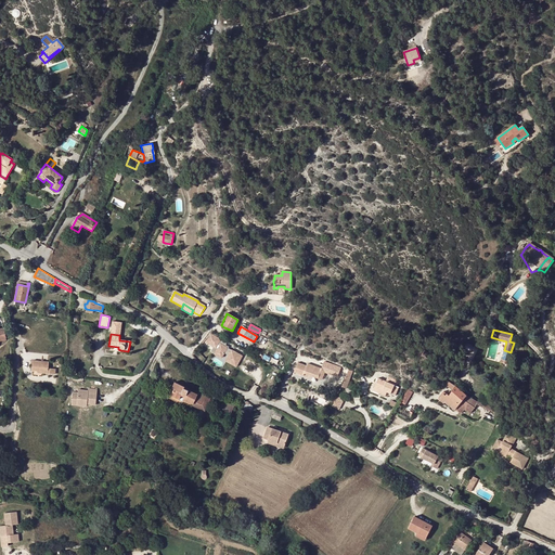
[(216,335),(210,345),(220,350),(226,340),(216,335)]
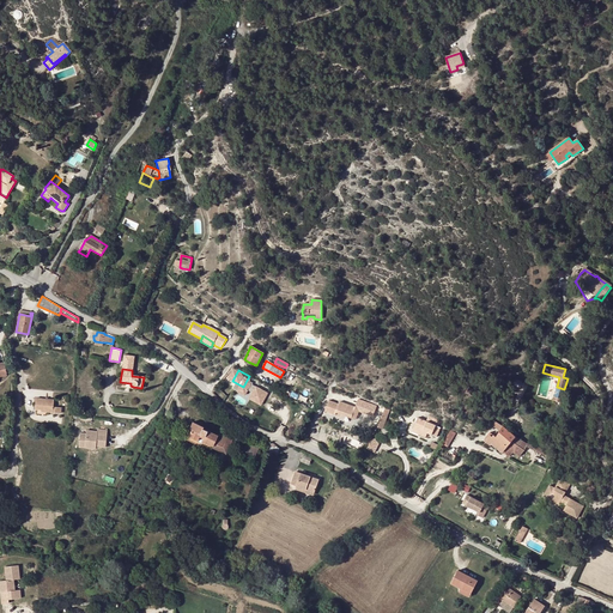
[(326,386),(328,381),(309,372),(308,377),(326,386)]
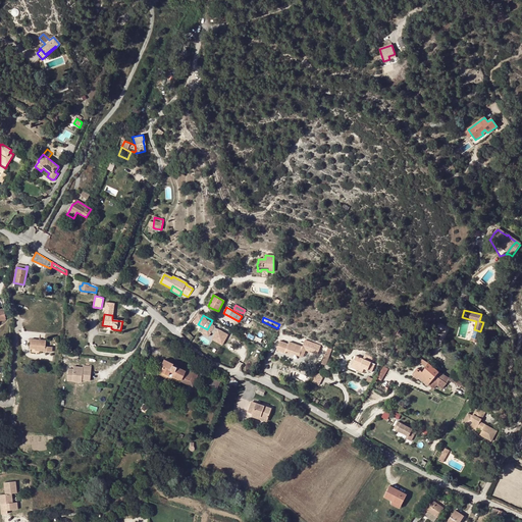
[(45,347),(46,341),(41,341),(39,340),(30,338),(29,348),(35,349),(39,349),(39,351),(44,351),(45,347)]
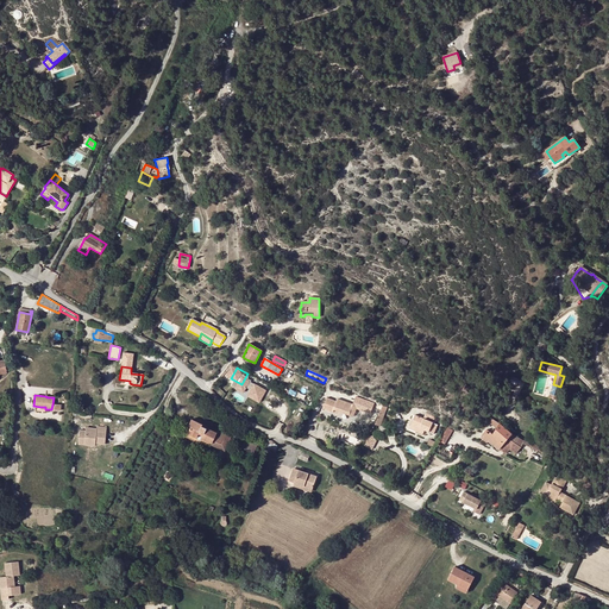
[(365,408),(371,410),(371,412),(375,413),(371,424),(376,425),(380,414),(382,407),(362,399),(360,402),(355,401),(353,405),(338,400),(337,402),(327,399),(324,409),(333,413),(334,410),(341,413),(353,418),(357,407),(365,409),(365,408)]
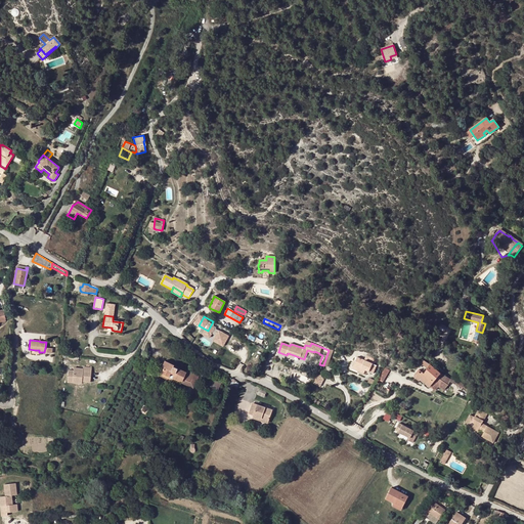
[(360,369),(365,372),(365,370),(369,373),(369,372),(374,374),(375,372),(357,362),(377,366),(373,364),(375,360),(366,357),(364,361),(357,358),(353,367),(359,370),(360,367),(361,368),(360,369)]
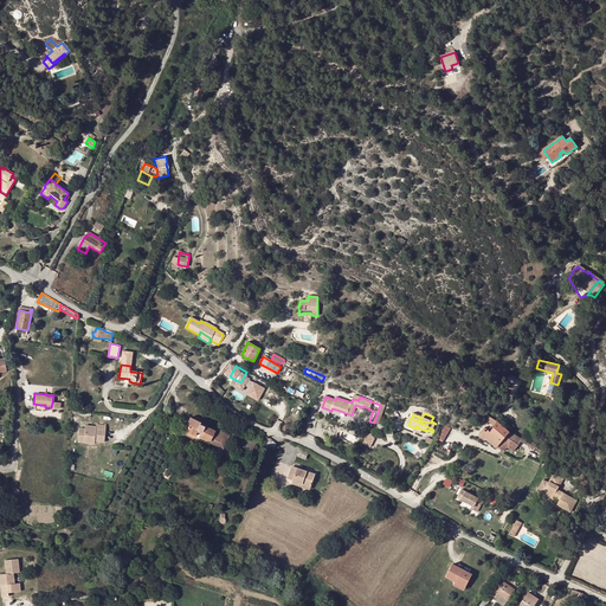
[(223,451),(230,436),(216,429),(214,432),(200,425),(200,423),(191,418),(187,425),(188,425),(186,431),(186,432),(195,436),(210,442),(208,444),(223,451)]
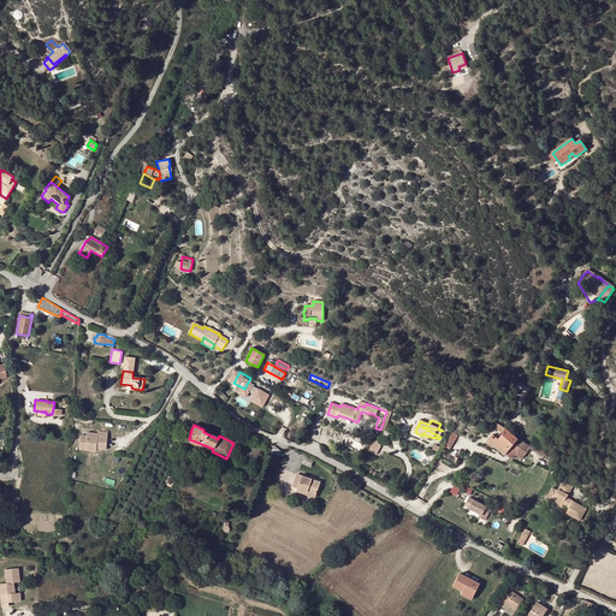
[(420,426),(440,437),(443,431),(420,426)]
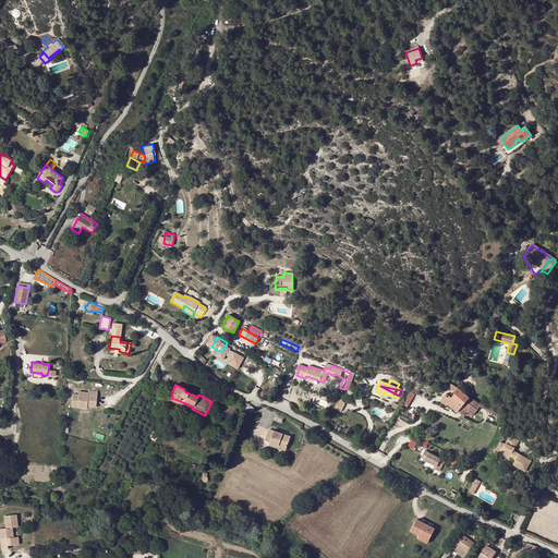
[(465,402),(466,402),(470,398),(458,388),(455,393),(465,402)]
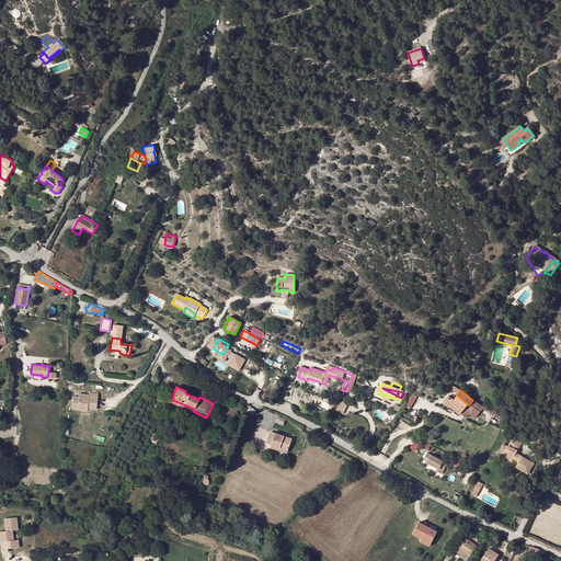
[(96,409),(99,393),(89,392),(89,395),(79,393),(79,397),(73,396),(72,409),(78,409),(78,405),(88,407),(88,408),(96,409)]
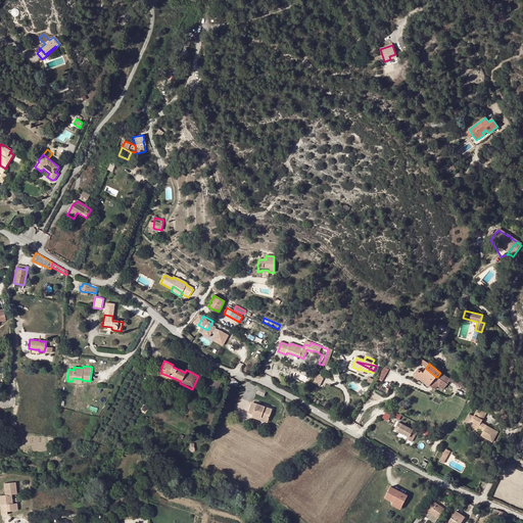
[(384,381),(389,369),(384,366),(378,379),(384,381)]
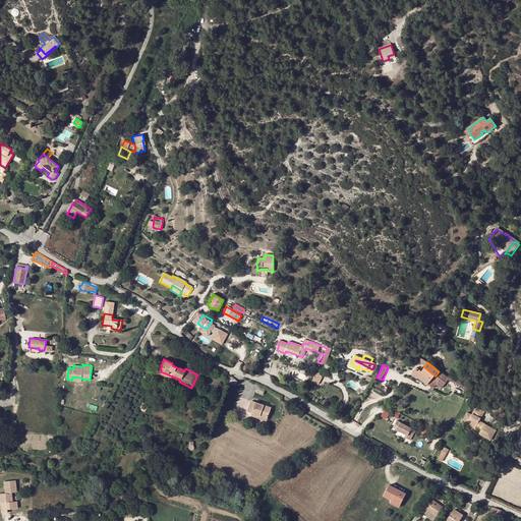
[(435,375),(424,367),(422,371),(420,370),(418,371),(417,370),(413,374),(414,375),(417,379),(418,378),(427,385),(435,375)]
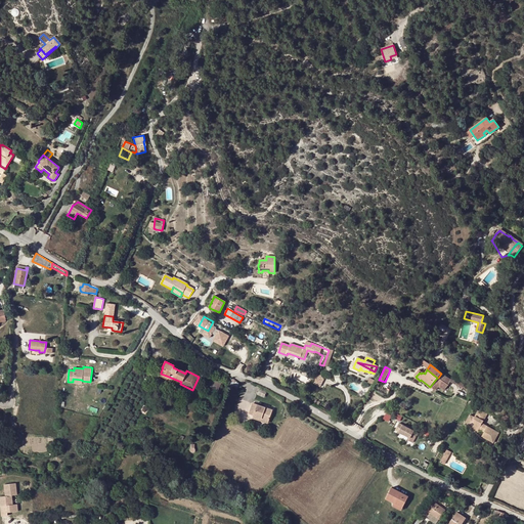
[(180,384),(181,382),(169,377),(161,374),(161,373),(160,372),(158,376),(171,382),(171,381),(180,385),(180,384)]
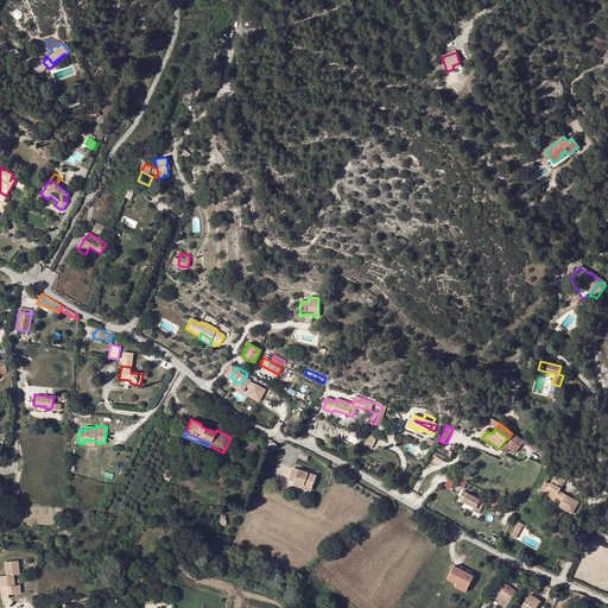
[(371,434),(366,444),(373,448),(378,437),(371,434)]
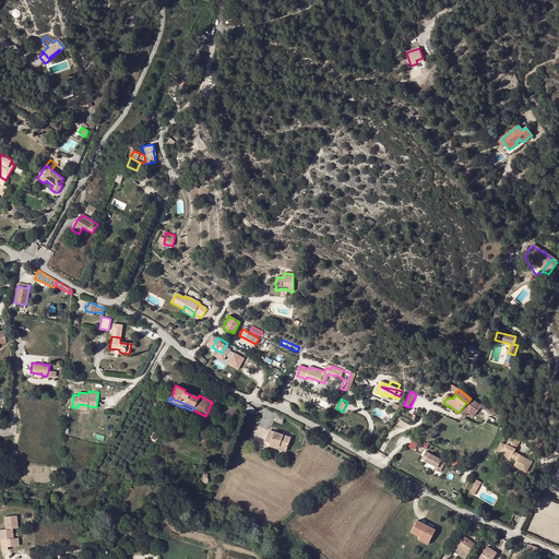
[(232,416),(236,408),(225,403),(222,412),(232,416)]
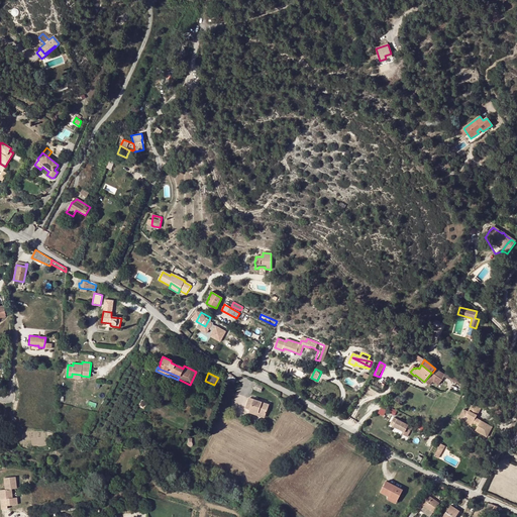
[(442,380),(432,373),(431,373),(424,382),(429,386),(433,381),(438,385),(442,380)]
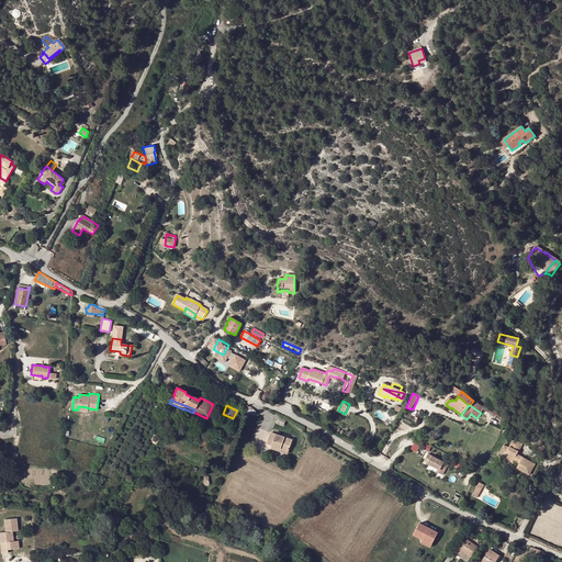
[(461,415),(451,407),(450,408),(450,409),(460,417),(461,415)]
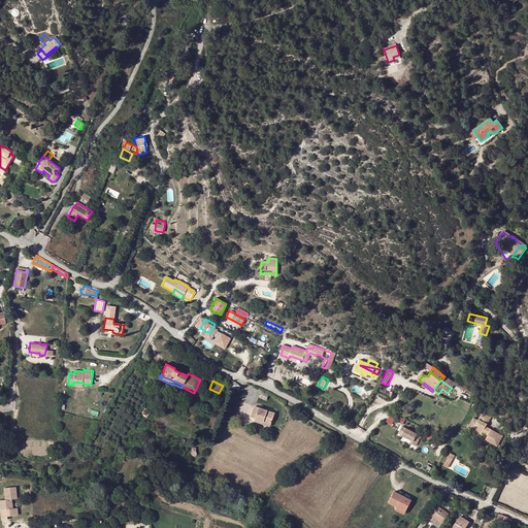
[(461,384),(460,388),(476,395),(477,392),(461,384)]
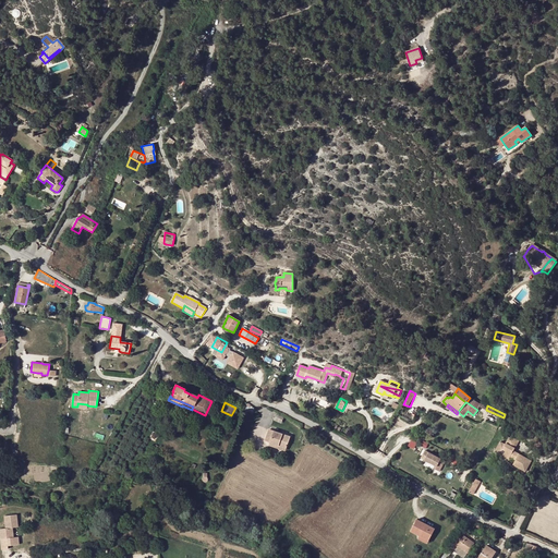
[(281,424),(283,417),(277,414),(274,421),(281,424)]
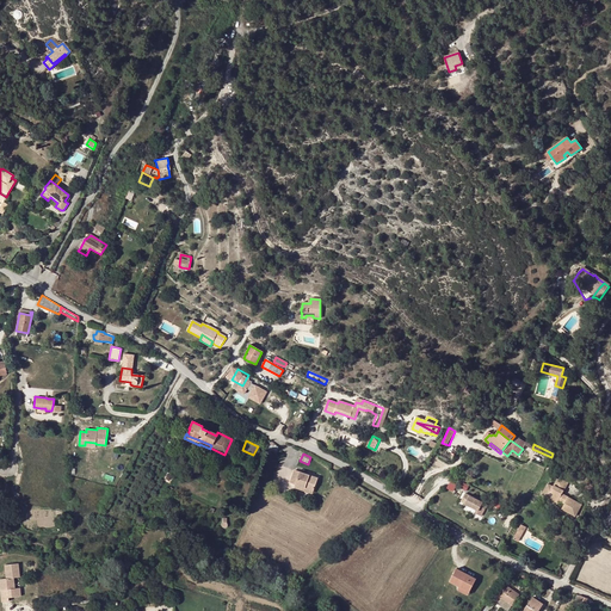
[(290,483),(295,485),(306,488),(304,491),(313,493),(318,479),(295,471),(290,483)]
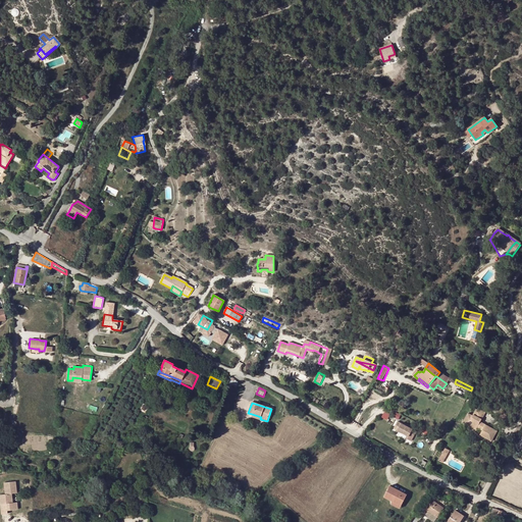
[(480,435),(491,441),(498,431),(485,425),(484,426),(479,424),(480,422),(485,413),(477,408),(473,416),(468,413),(463,423),(476,429),(478,427),(482,430),(480,435)]
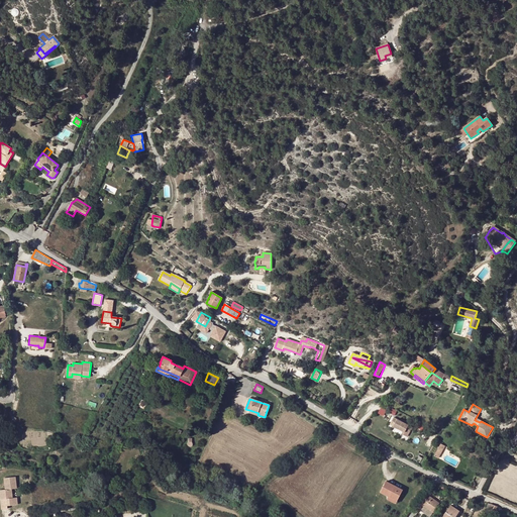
[(408,425),(394,417),(390,424),(403,431),(402,433),(407,436),(410,430),(407,428),(408,425)]
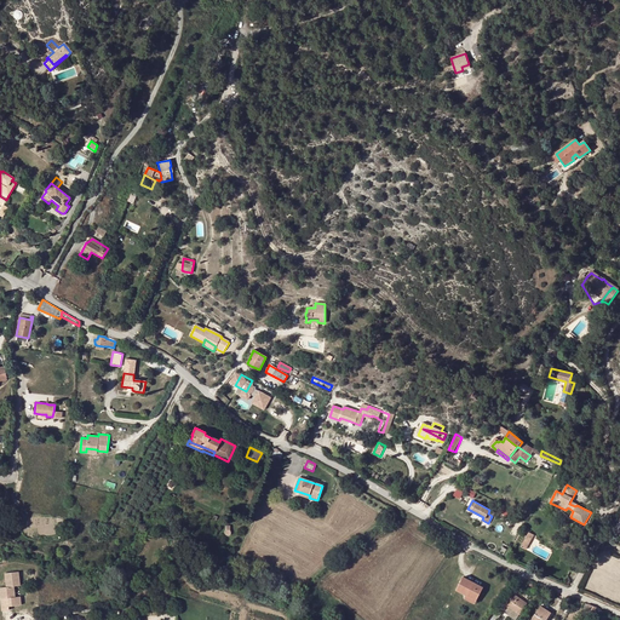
[(532,540),(526,537),(521,546),(526,550),(532,540)]
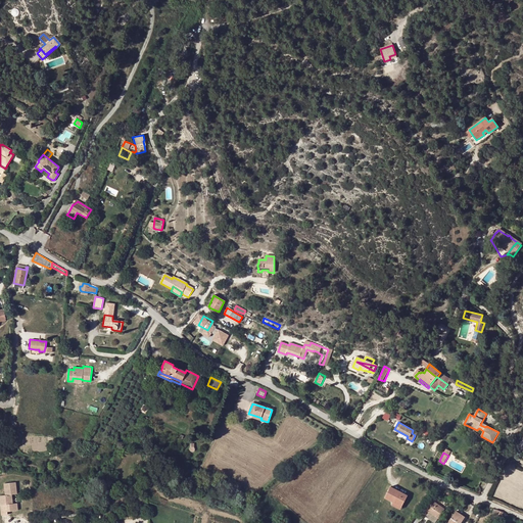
[(18,511),(17,504),(13,505),(12,495),(17,494),(15,483),(4,484),(5,495),(0,496),(0,501),(2,516),(8,515),(8,512),(18,511)]
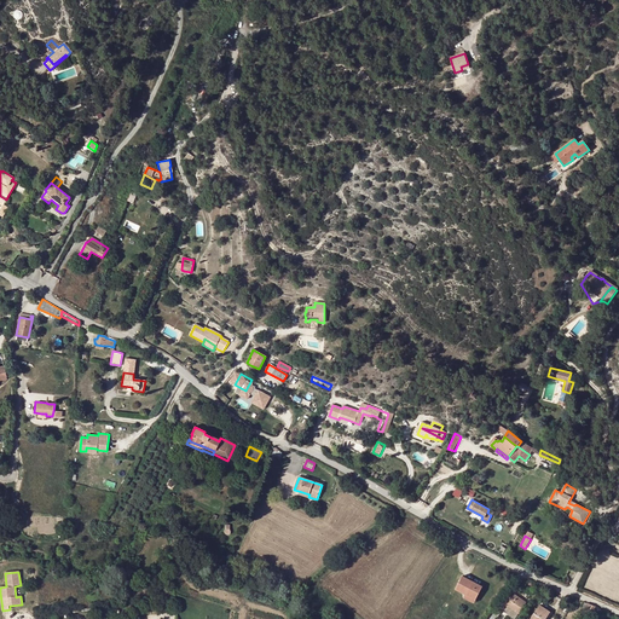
[(466,594),(475,600),(482,586),(463,576),(456,589),(466,594)]
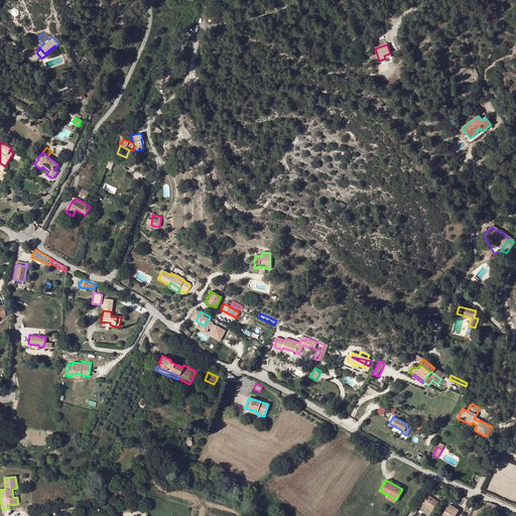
[(432,511),(438,502),(428,495),(427,497),(424,500),(422,504),(422,505),(419,509),(428,515),(431,511),(432,511)]
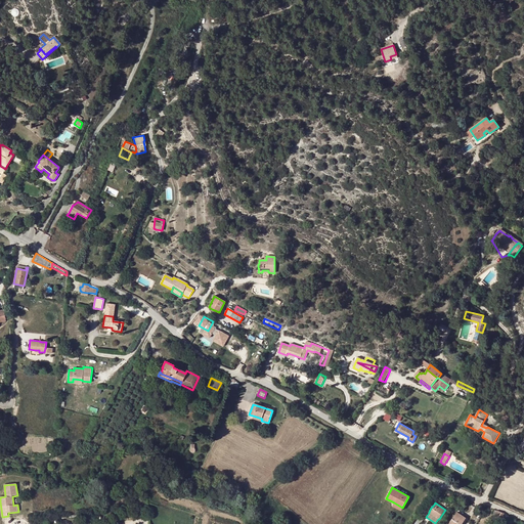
[(495,516),(503,519),(507,521),(508,518),(509,516),(505,515),(505,514),(496,510),(496,511),(494,510),(492,515),(495,516)]
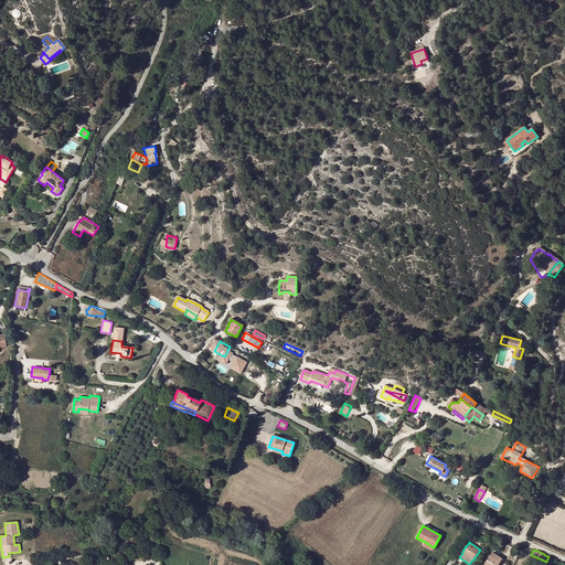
[(492,552),(483,564),(497,564),(502,558),(492,552)]
